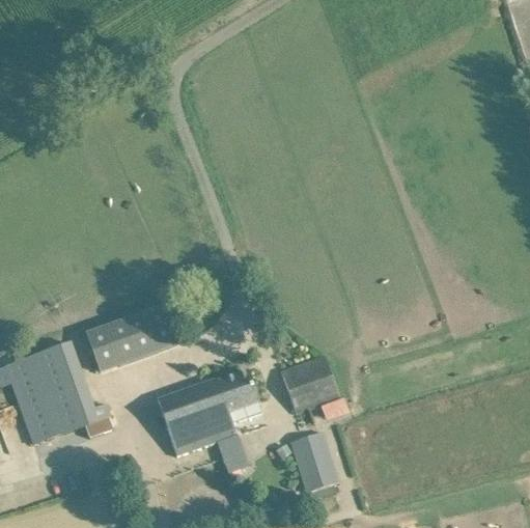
[(163,304),(144,311),(86,334),(101,372),(177,342),(163,304)]
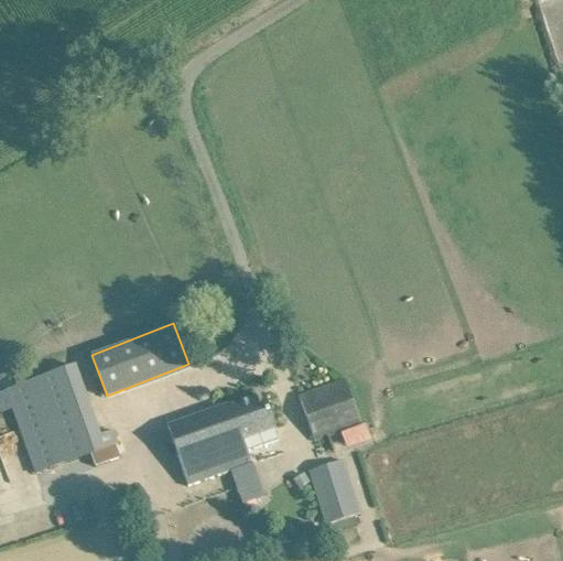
[(100,432),(89,402),(75,363),(4,388),(0,389),(0,411),(11,407),(34,472),(90,452),(95,464),(120,455),(116,443),(119,442),(114,428),(100,432)]
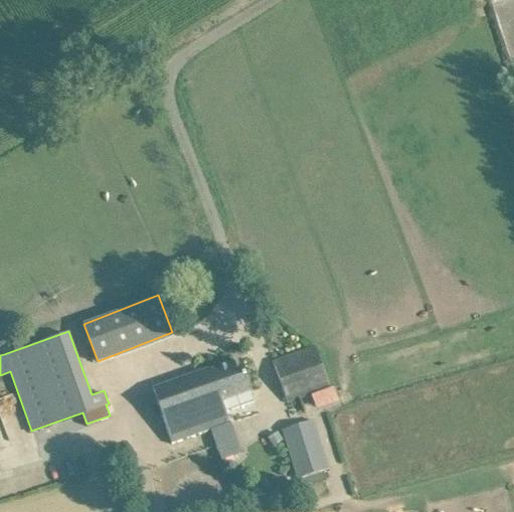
[(316,344),(290,353),(272,360),(286,400),(331,384),(316,344)]
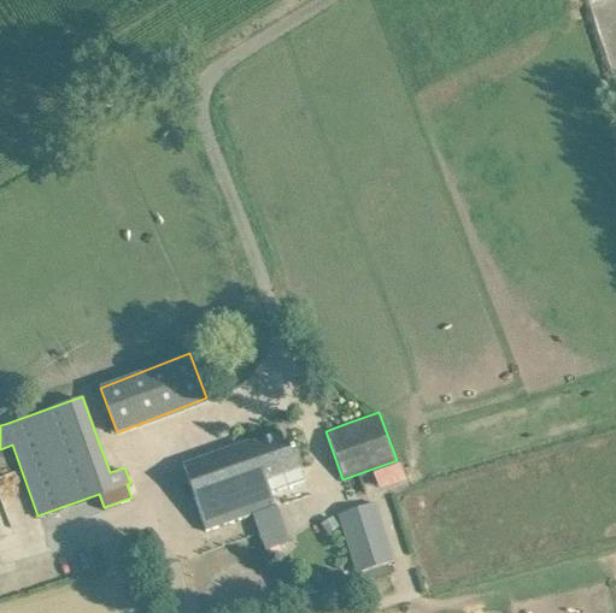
[(203,528),(251,511),(274,502),(265,478),(299,466),(287,429),(252,441),(252,438),(226,448),(182,461),(203,528)]
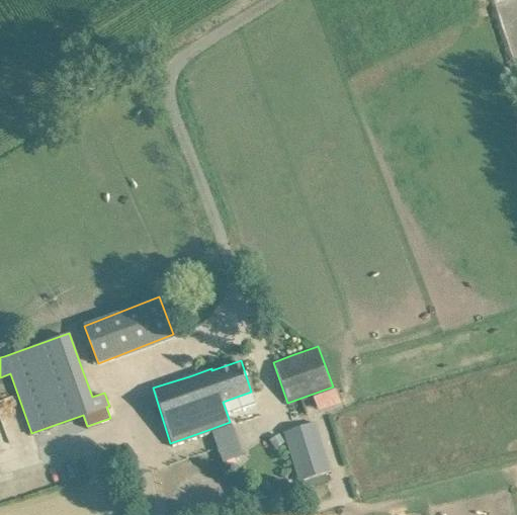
[(318,410),(340,402),(334,388),(312,396),(318,410)]
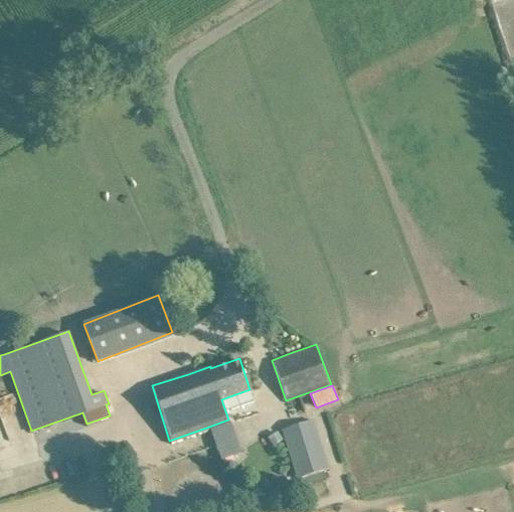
[(324,467),(329,465),(314,418),(284,429),(299,482),(326,475),(324,467)]
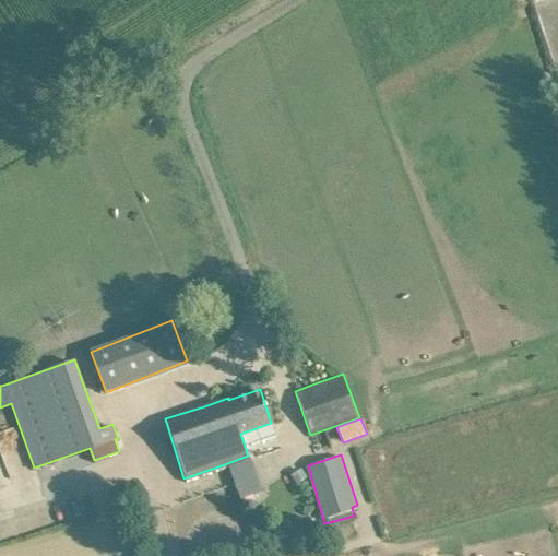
[(295,482),(306,476),(301,468),(291,473),(295,482)]
